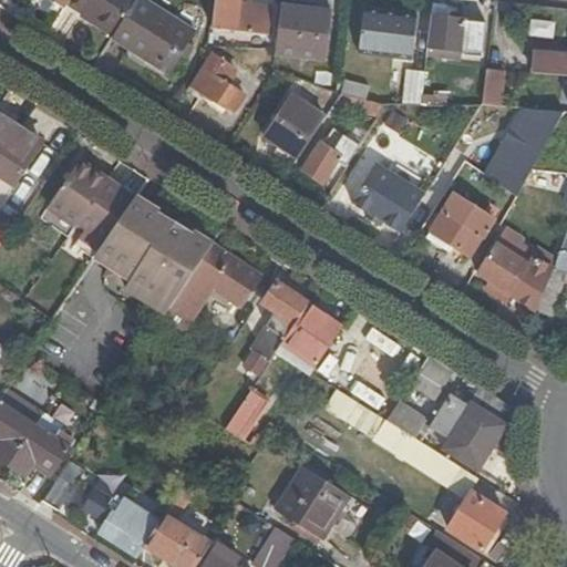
[(68,0),(49,0),(63,9),(65,4),(68,0)]
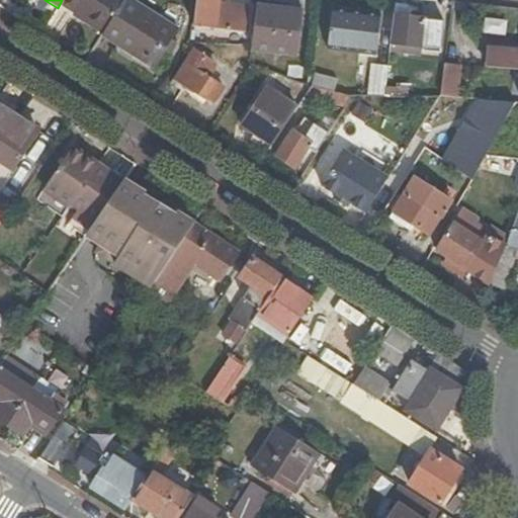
[(62,0),(60,4),(104,31),(124,0),(62,0)]
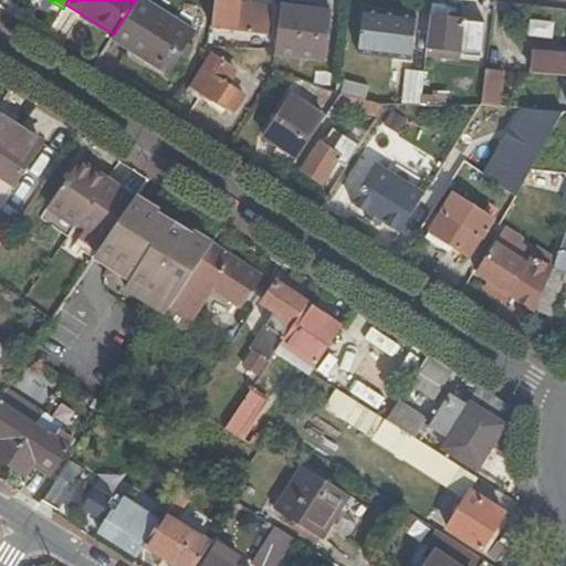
[(194,33),(140,0),(136,0),(114,34),(109,41),(166,76),(194,33)]
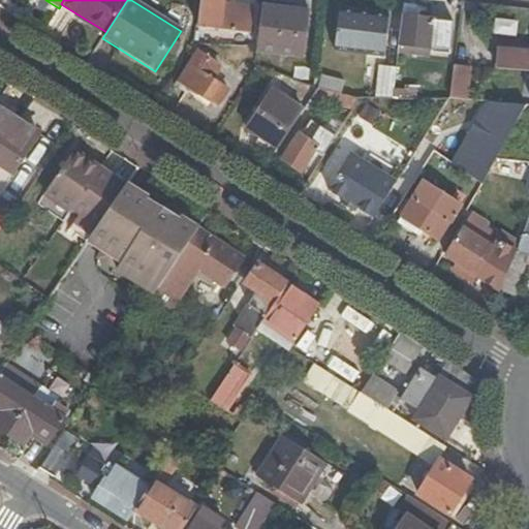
[(221,0),(199,0),(196,26),(249,34),(253,5),(222,1),(221,0)]
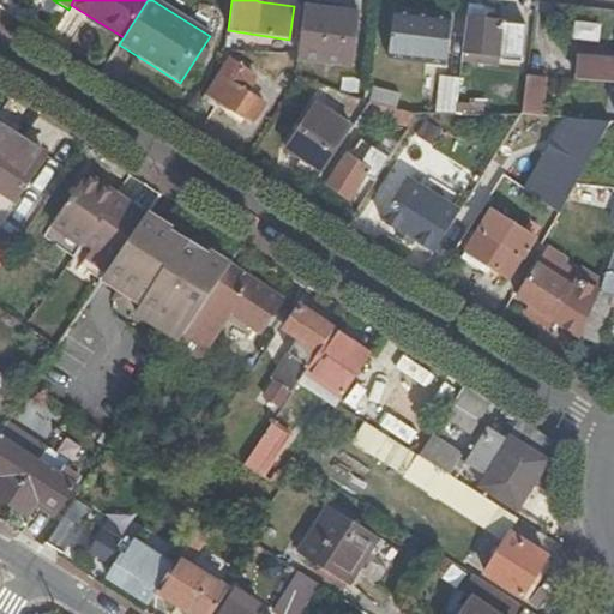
[(336,4),(308,0),(302,0),(302,10),(335,13),(335,10),(336,4)]
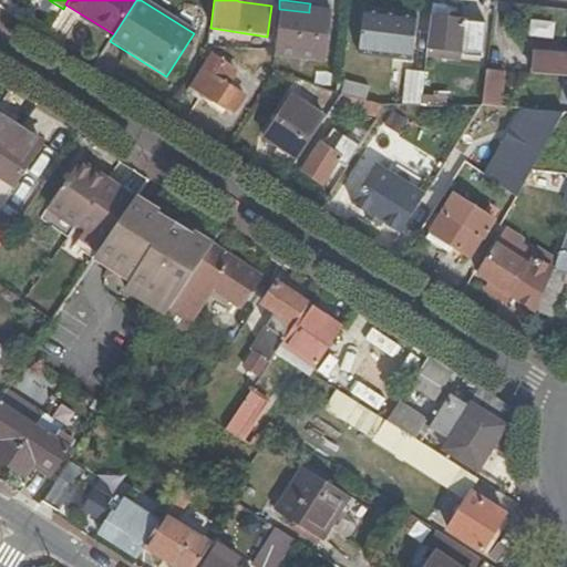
[(309,12),(279,9),(272,53),(323,60),(330,12),(309,9),(309,12)]
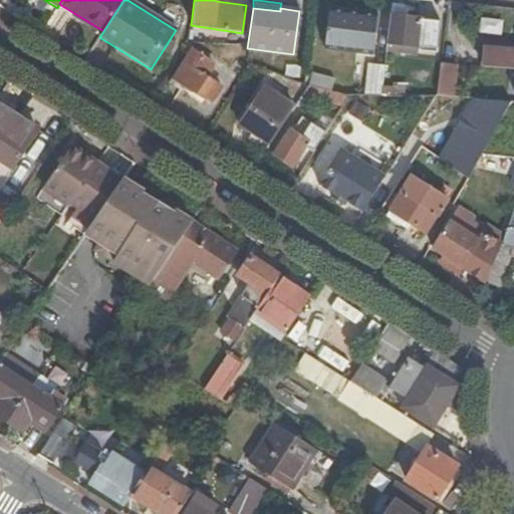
[(369,55),(374,13),(327,9),(323,50),(369,55)]
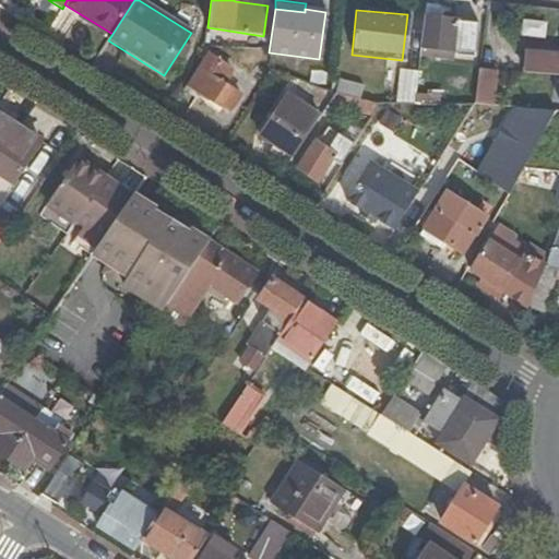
[(455,22),(424,18),(420,47),(453,51),(455,22)]
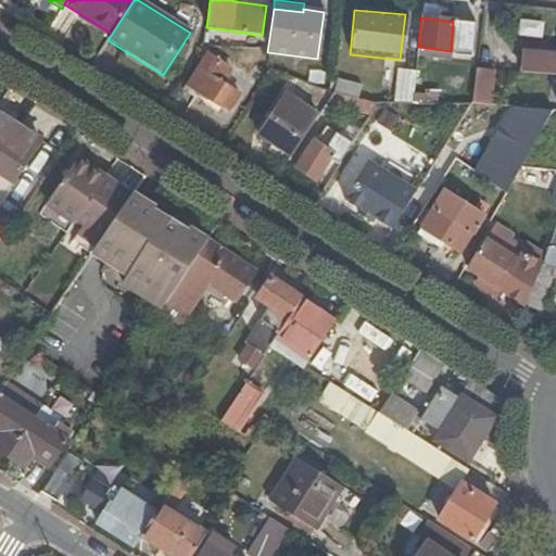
[(474,24),(453,22),(451,51),(471,53),(474,24)]
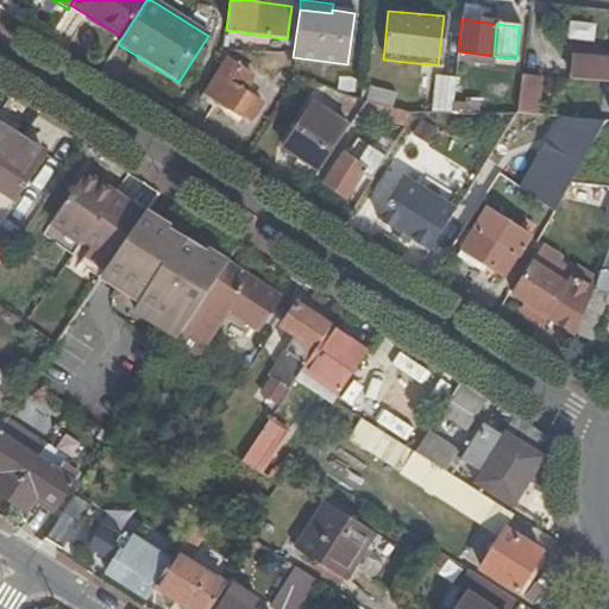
[(494,56),(458,51),(456,63),(493,67),(494,56)]
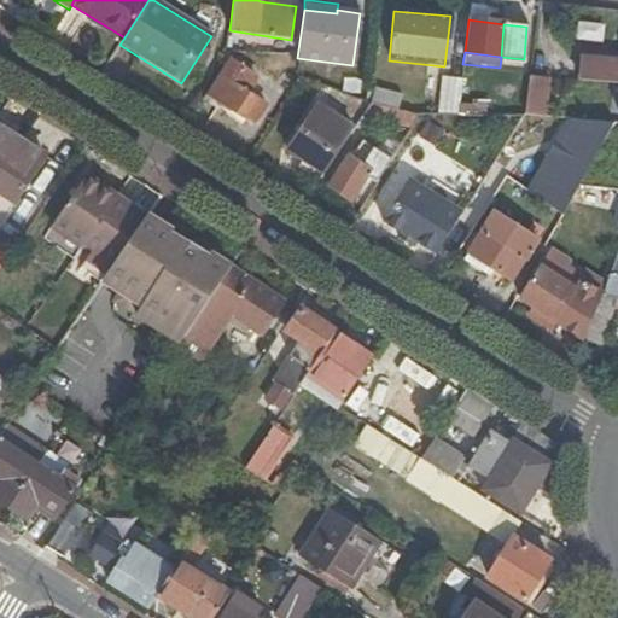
[(617,65),(577,62),(575,81),(617,86),(617,65)]
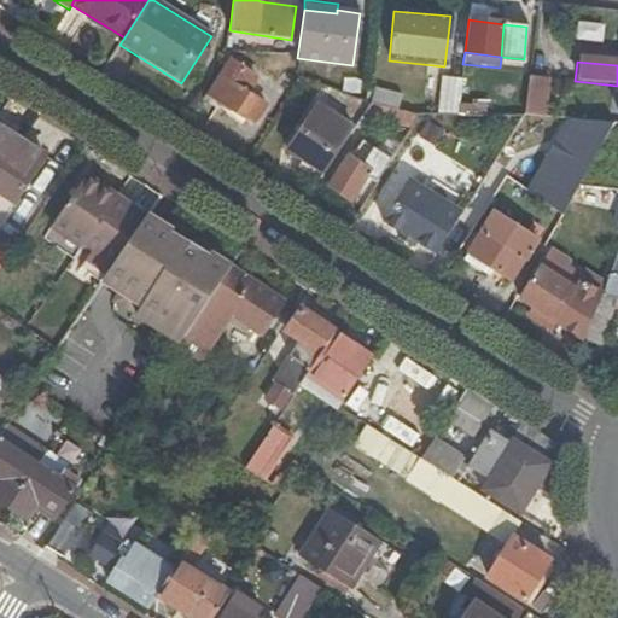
[(223,66),(205,95),(252,126),(266,105),(254,98),(245,92),(249,87),(250,85),(223,66)]
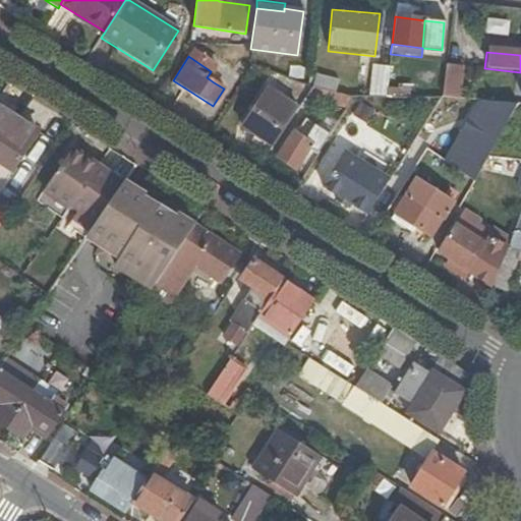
[(462,66),(445,64),(442,97),(458,99),(462,66)]
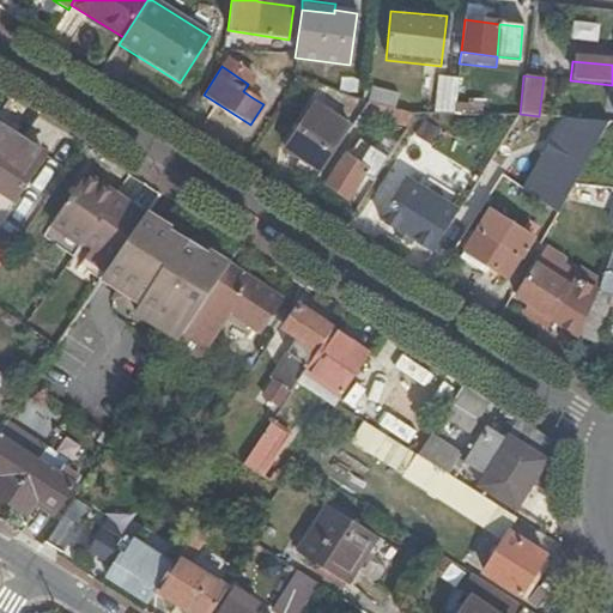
[(436,114),(453,114),(457,80),(439,79),(436,114)]
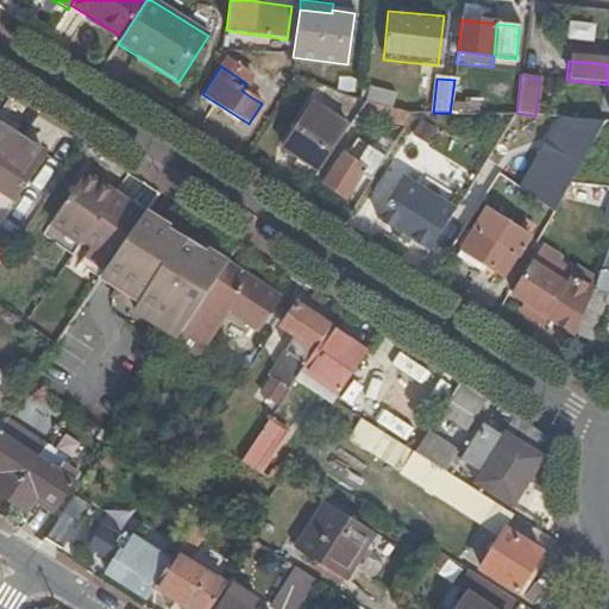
[(370,85),(365,102),(382,106),(385,88),(370,85)]
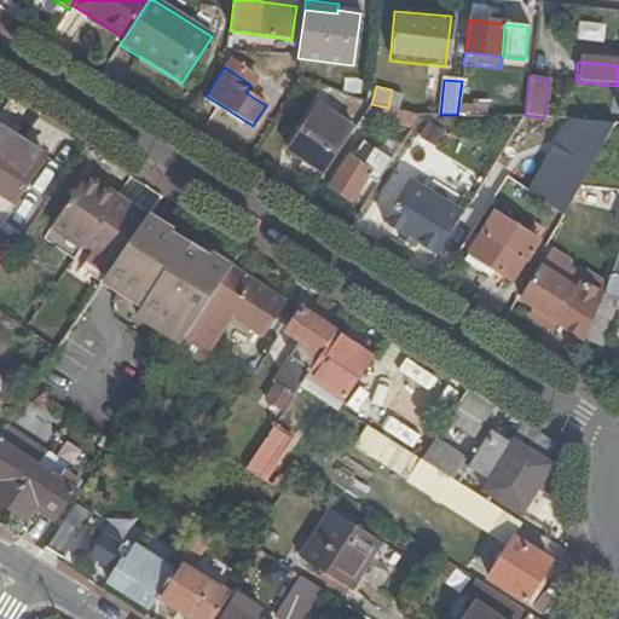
[(246,92),(254,98),(258,93),(249,87),(246,92)]
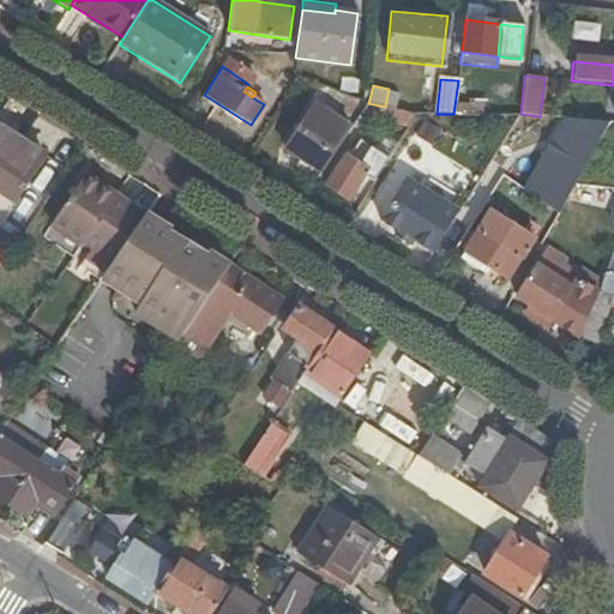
[(368,103),(367,103),(353,125),(363,131),(373,116),(409,125),(415,115),(385,107),(368,103)]
